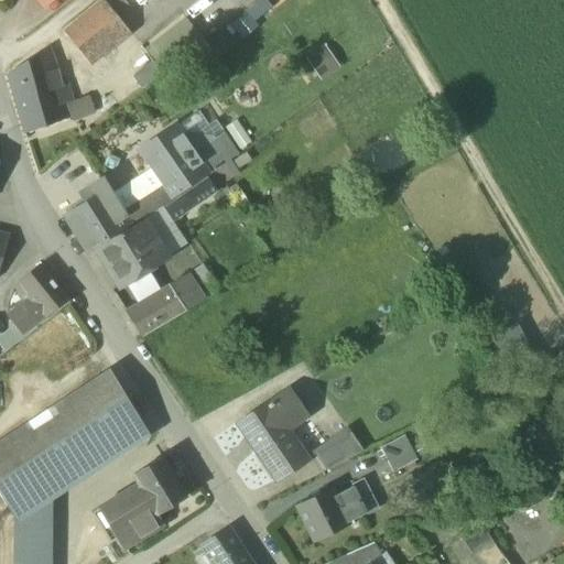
[(102,0),(64,32),(91,66),(130,33),(116,15),(104,0),(102,0)]
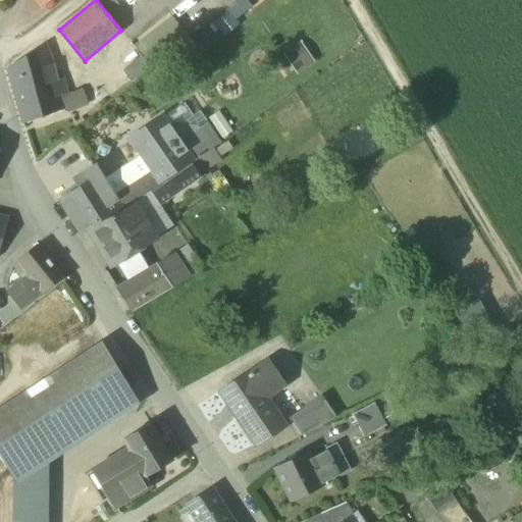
[(95,0),(96,0),(107,14),(118,5),(114,0),(95,0)]
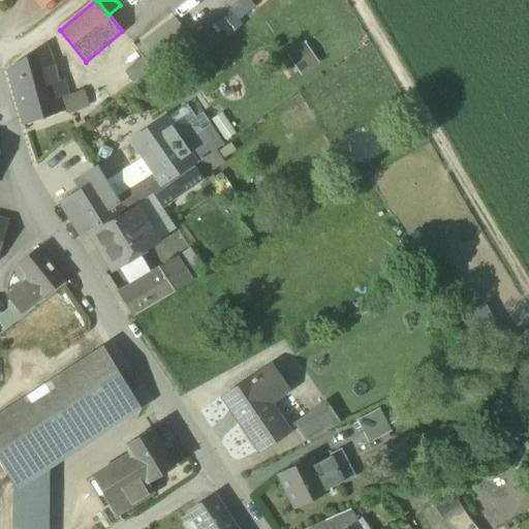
[(230,9),(216,22),(227,35),(242,23),(230,9)]
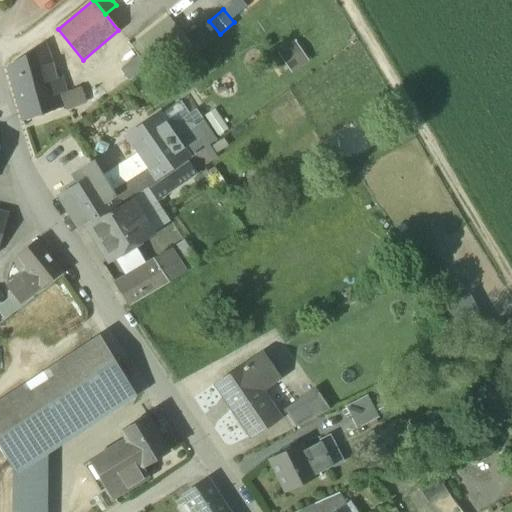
[(131,47),(138,56),(147,68),(148,68),(185,38),(169,17),(131,47)]
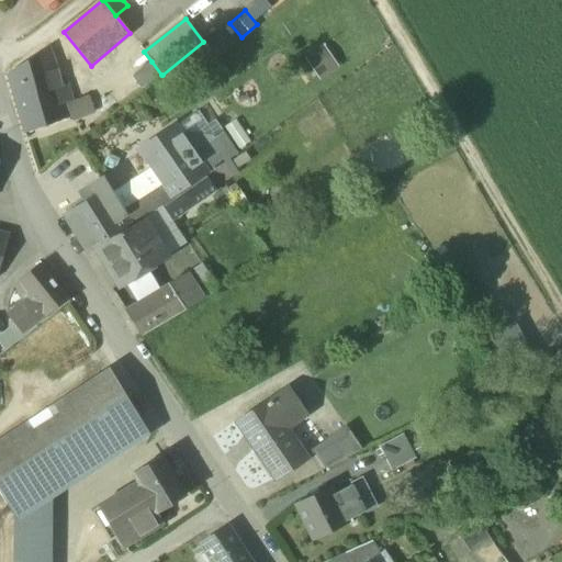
[(319,79),(339,67),(324,42),(303,55),(319,79)]
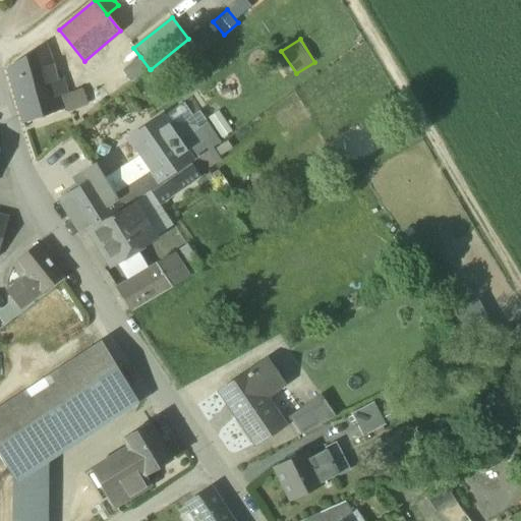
[(45,44),(15,62),(25,90),(56,79),(45,44)]
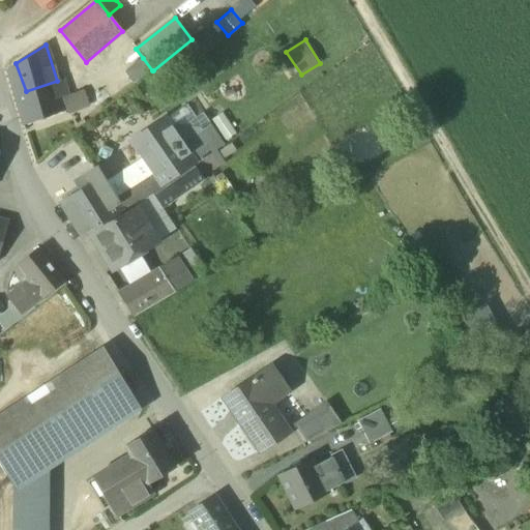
[(134,84),(152,70),(143,58),(125,72),(134,84)]
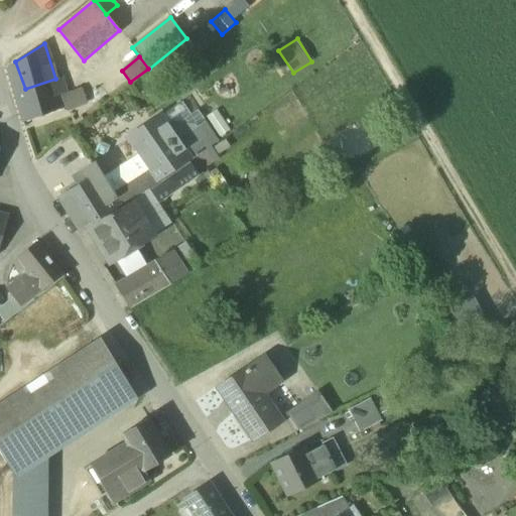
[(63,109),(59,99),(58,95),(63,94),(67,93),(61,77),(55,79),(25,89),(15,61),(7,67),(7,70),(22,123),(63,109)]
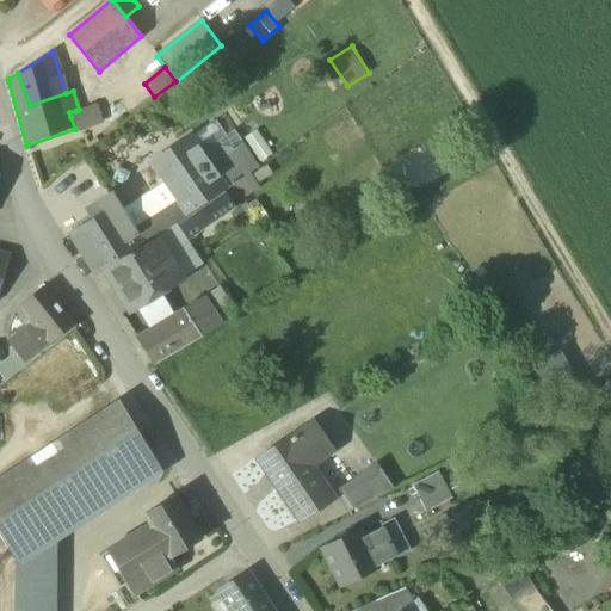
[(190,139),(171,152),(160,159),(167,168),(159,174),(165,183),(178,202),(177,203),(186,217),(186,218),(224,192),(250,176),(233,150),(209,167),(193,143),(190,139)]
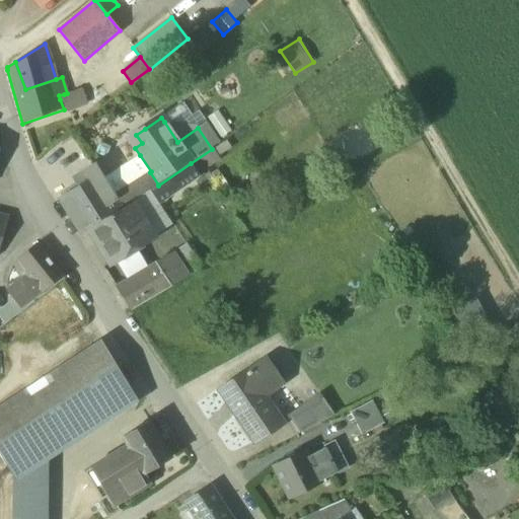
[(198,128),(212,149),(219,143),(205,122),(201,125),(164,122),(177,142),(198,128)]
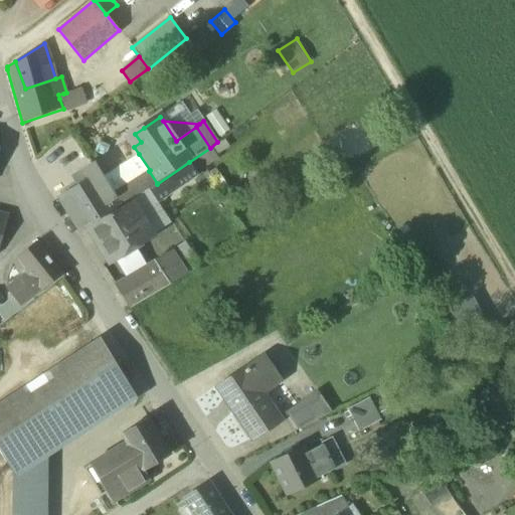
[(128,138),(134,147),(141,142),(135,134),(128,138)]
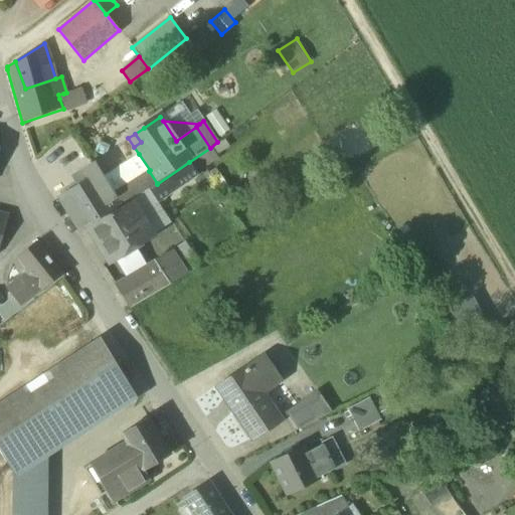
[(217,157),(210,148),(189,162),(189,163),(195,172),(217,157)]
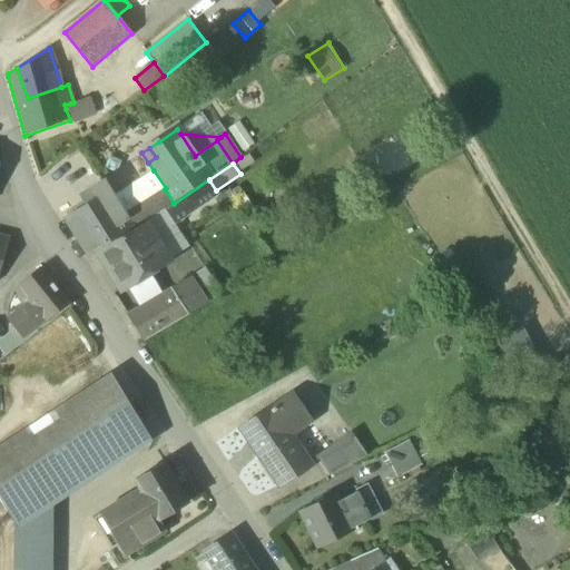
[(112,197),(124,216),(165,189),(166,188),(154,170),(112,197)]
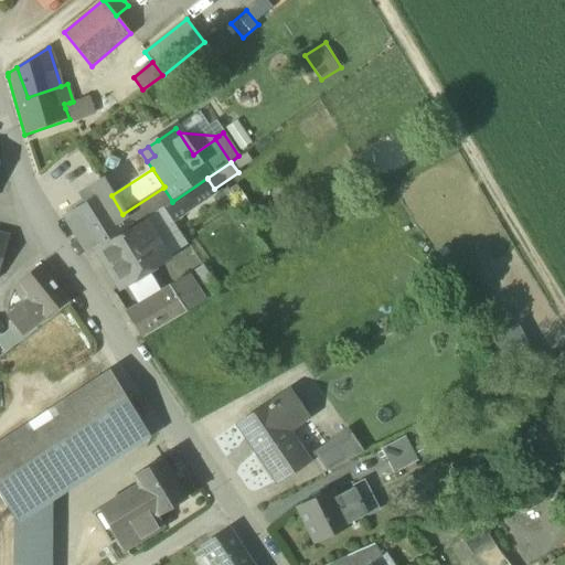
[(164,209),(172,221),(215,190),(214,189),(208,179),(164,209)]
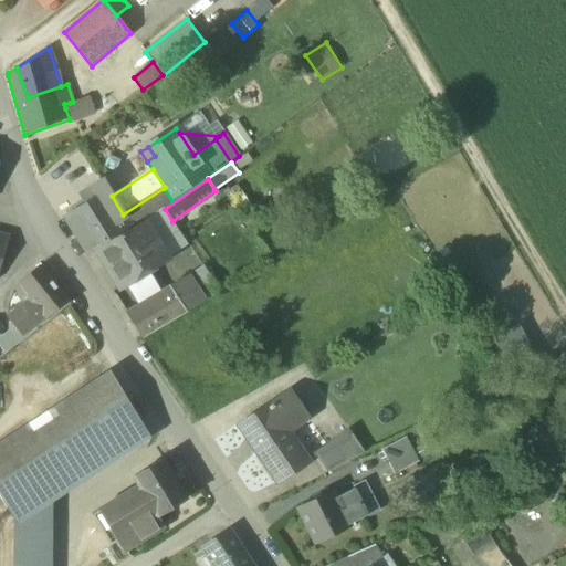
[(84,194),(90,202),(108,191),(103,181),(84,194)]
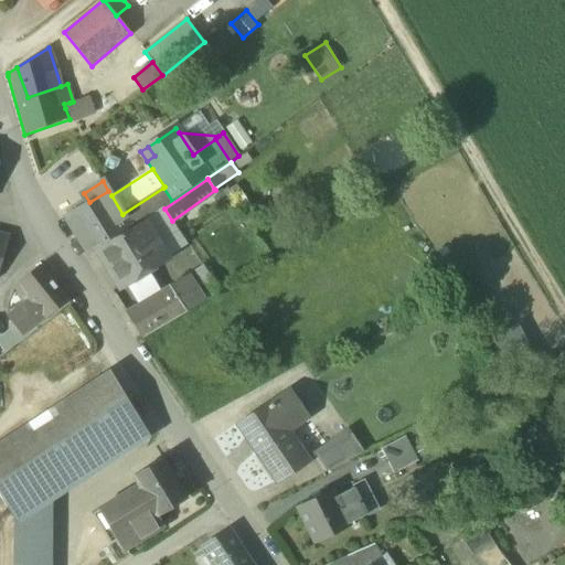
[(123,214),(131,228),(138,224),(144,221),(172,201),(163,188),(123,214)]
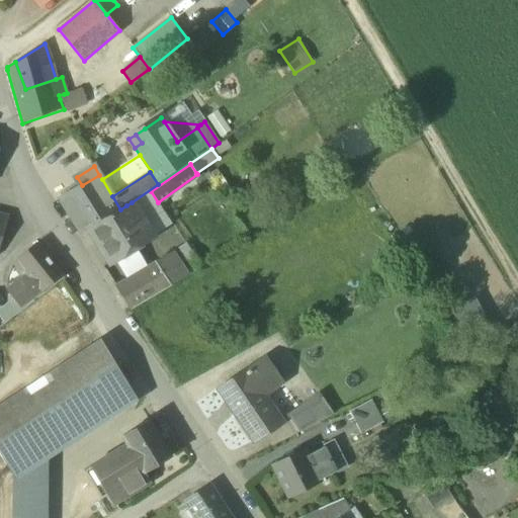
[(199,176),(197,174),(158,202),(158,203),(199,176)]
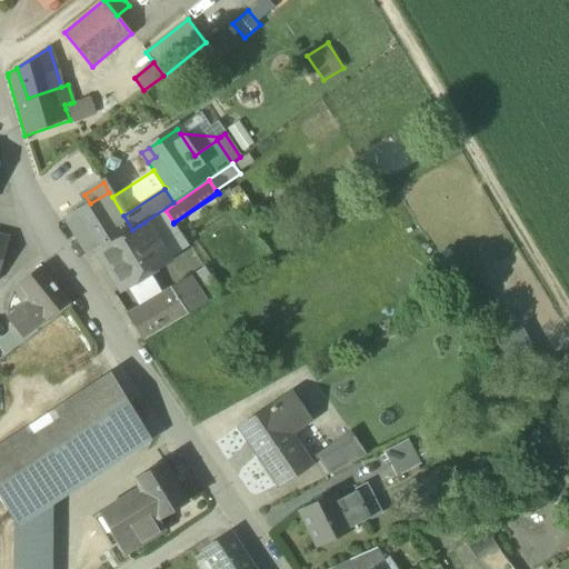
[(88,255),(99,248),(132,230),(123,216),(112,197),(109,192),(90,203),(65,219),(88,255)]
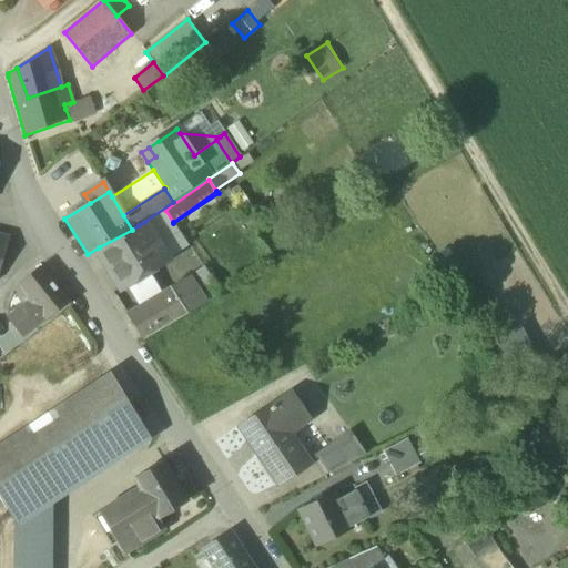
[(139,225),(132,230),(99,247),(110,267),(108,271),(112,276),(117,276),(118,276),(124,285),(131,282),(152,269),(169,259),(144,222),(139,225)]
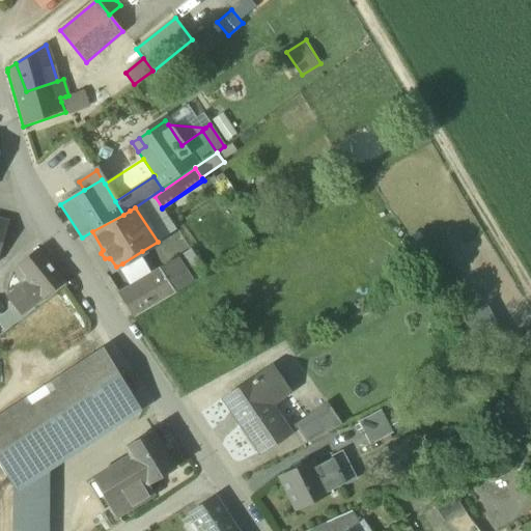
[(175,258),(192,283),(210,272),(195,247),(175,258)]
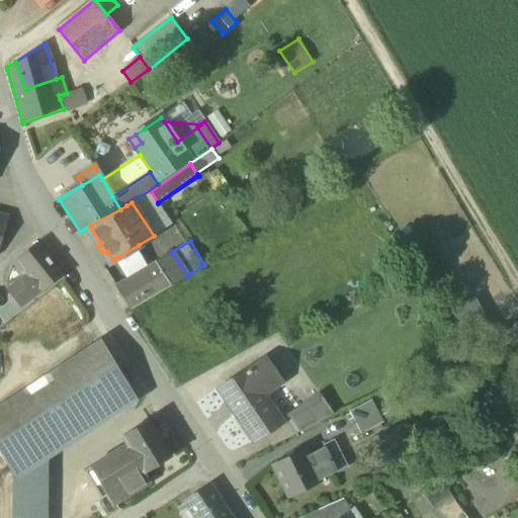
[(15,260),(26,274),(41,292),(63,277),(35,244),(15,260)]
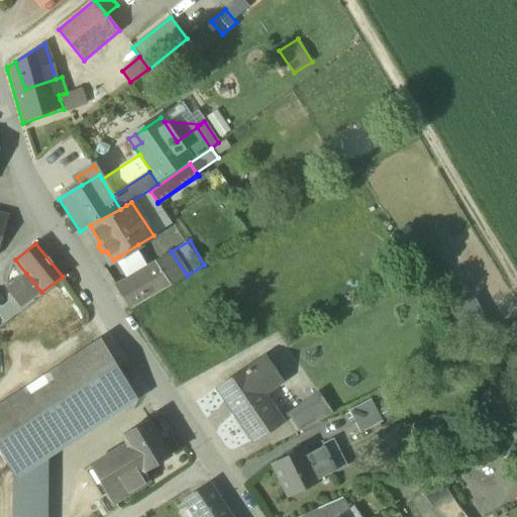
[(119,256),(130,276),(150,264),(138,244),(119,256)]
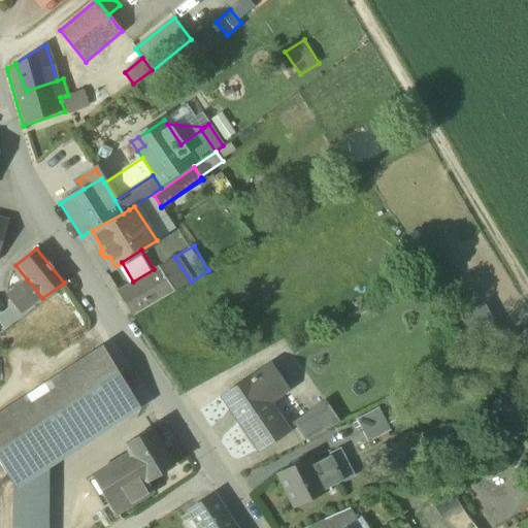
[(154,269),(133,282),(149,305),(191,282),(174,257),(154,269)]
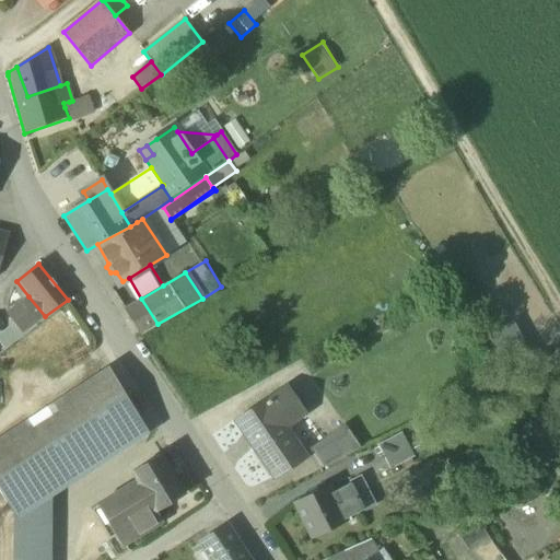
[(22,335),(45,316),(28,296),(6,313),(22,335)]
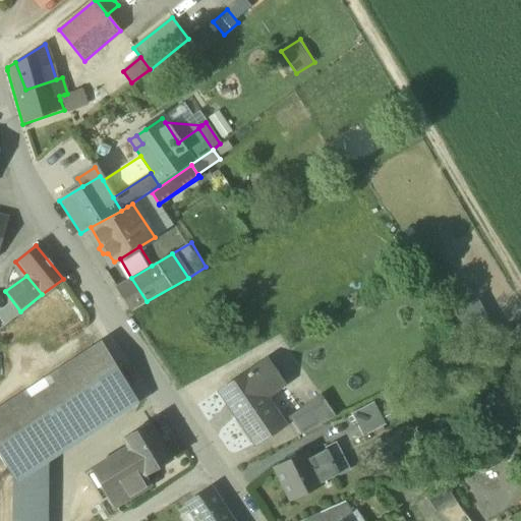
[(130,311),(147,301),(131,278),(115,287),(130,311)]
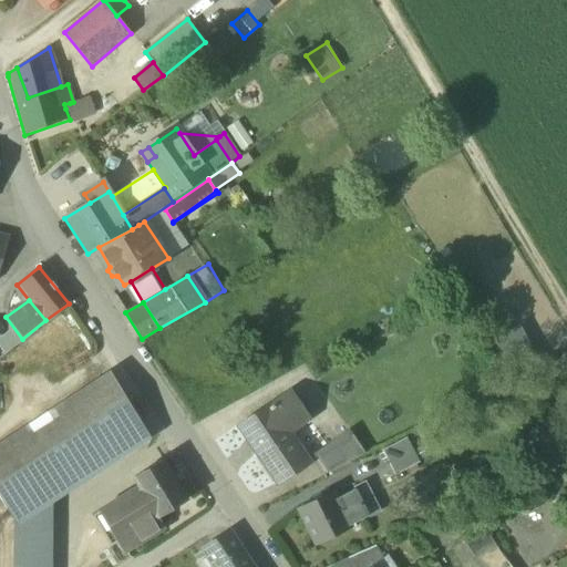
[(0,443),(0,498),(11,516),(13,515),(40,497),(71,477),(115,447),(121,457),(150,439),(122,392),(110,372),(0,443)]
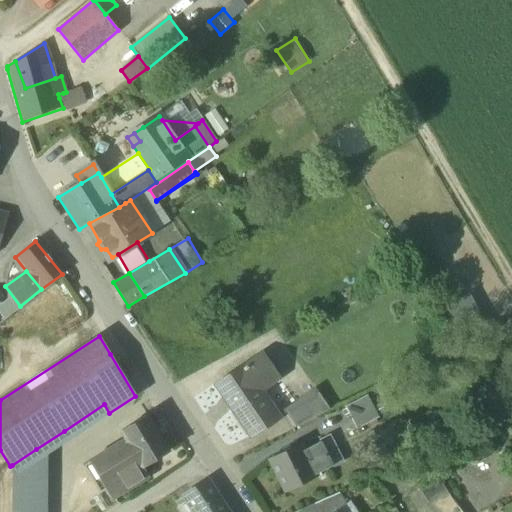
[(230,408),(250,437),(260,430),(275,420),(274,419),(253,388),(274,373),(261,354),(217,384),(233,406),(230,408)]
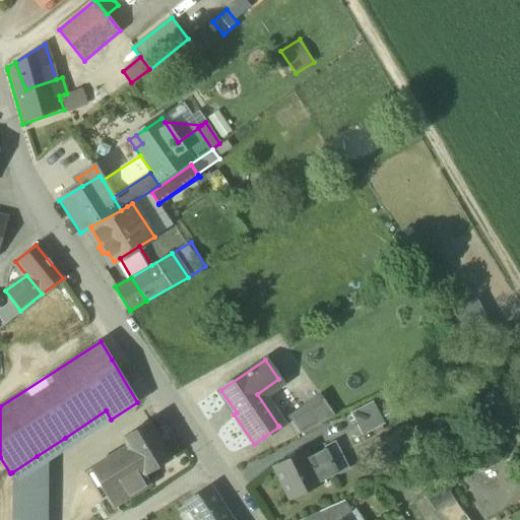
[(264,437),(272,449),(300,435),(331,417),(317,396),(286,417),(288,419),(278,426),(279,427),(264,437)]
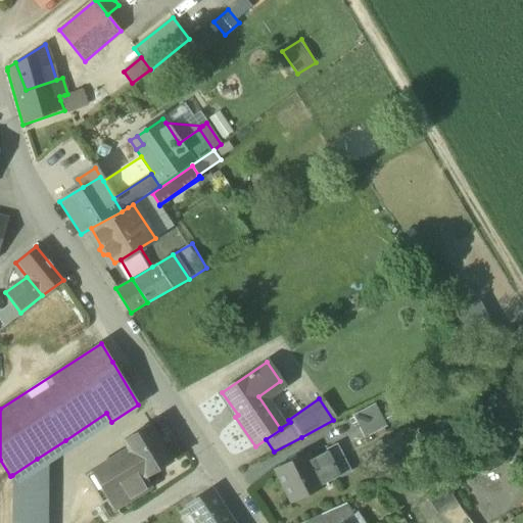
[(352,417),(365,439),(387,428),(376,405),(352,417)]
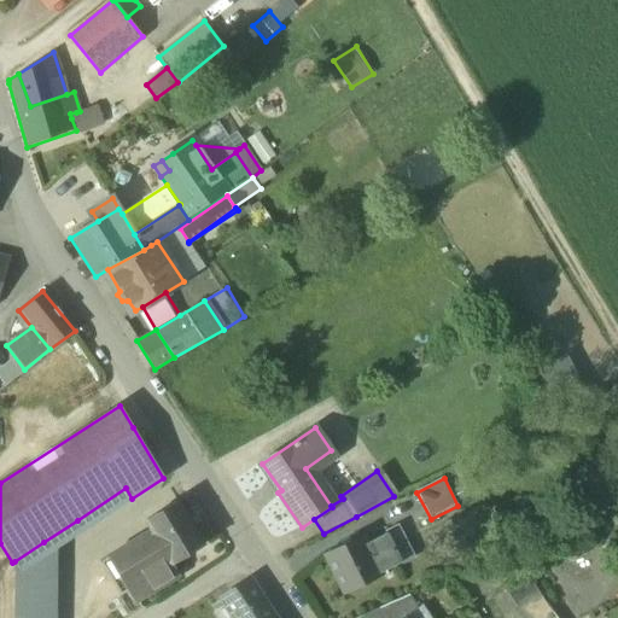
[(151,532),(170,565),(172,564),(204,544),(178,501),(145,522),(151,532)]
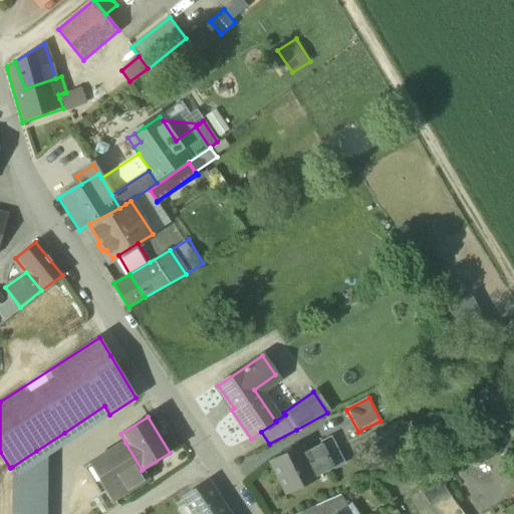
[(91,464),(112,499),(148,478),(143,469),(142,470),(125,443),(91,464)]
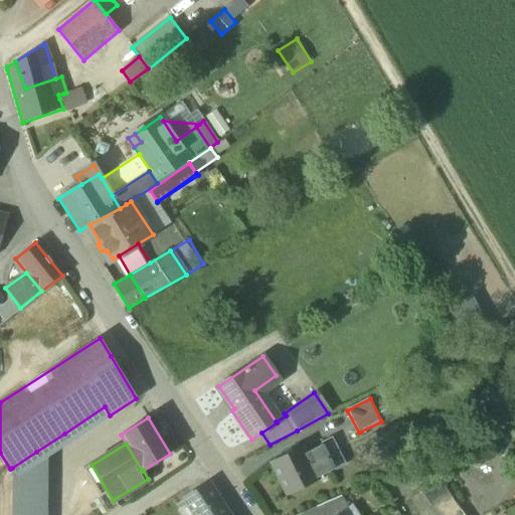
[(273,464),(287,493),(334,469),(322,446),(304,455),(302,450),(273,464)]
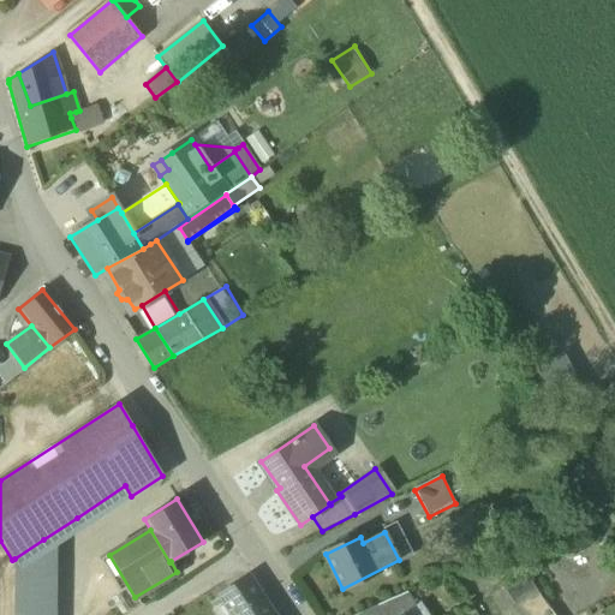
[(15,614),(43,614),(43,539),(15,559),(15,614)]
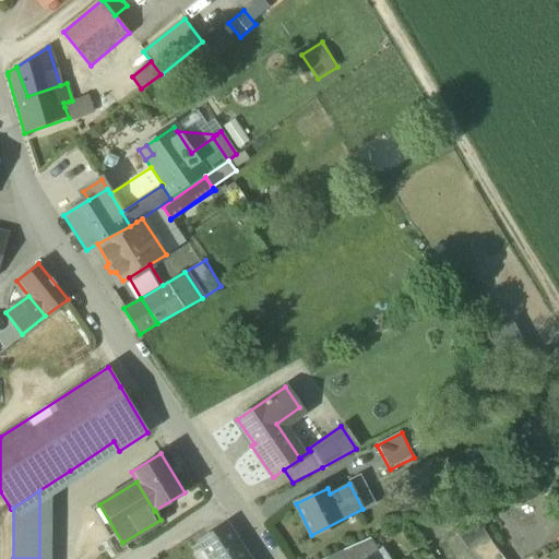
[(459,537),(466,549),(487,535),(479,524),(459,537)]
